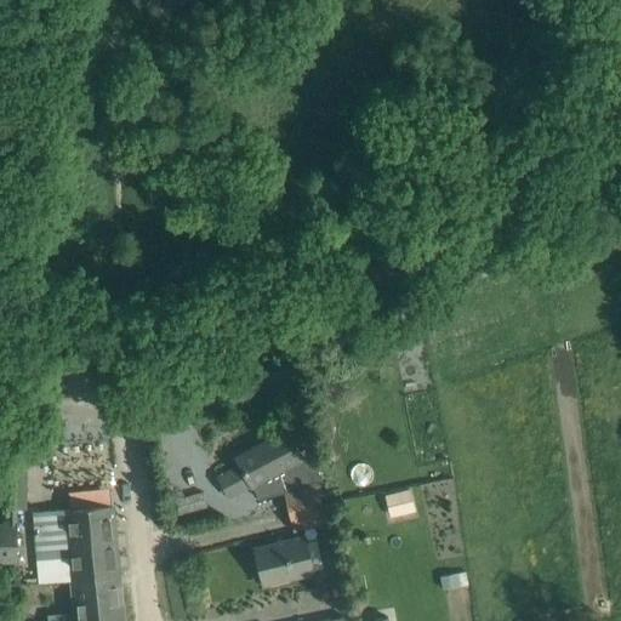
[(241,466),(218,478),(229,496),(251,484),(251,485),(278,472),(286,489),(285,489),(290,510),(322,503),(317,482),(311,483),(305,468),(309,467),(307,456),(309,455),(306,449),(300,453),(288,432),(237,459),(241,466)]
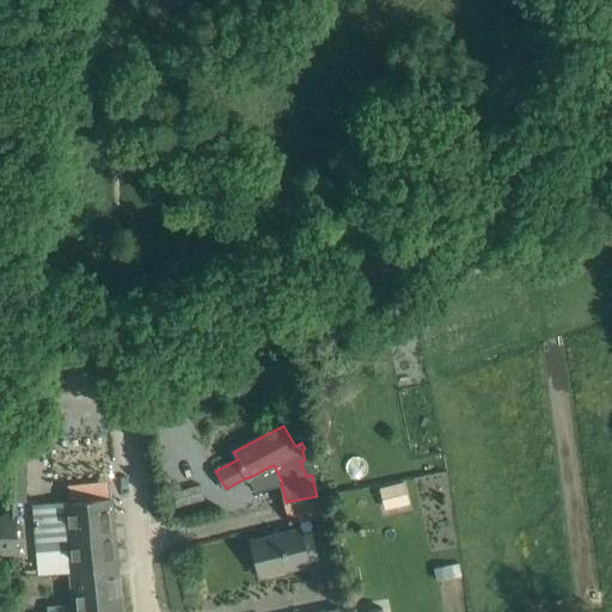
[(407,501),(402,483),(379,489),(383,507),(407,501)]
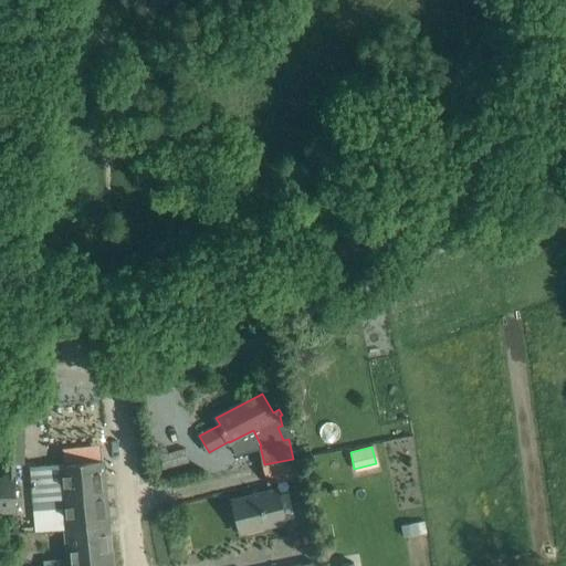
[(293,459),(264,464),(269,483),(290,478),(297,475),(293,459)]
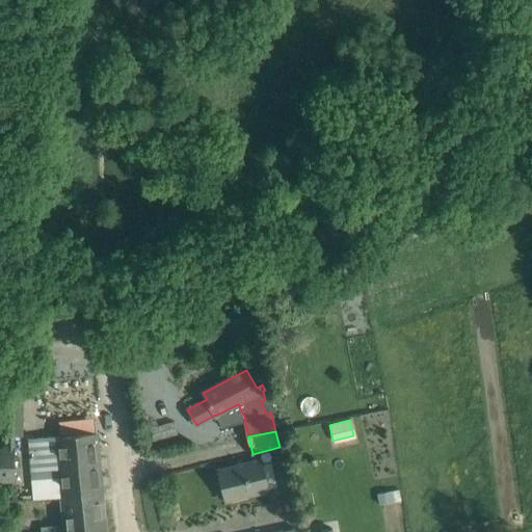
[(58,467),(60,497),(102,493),(97,433),(29,441),(31,469),(58,467)]
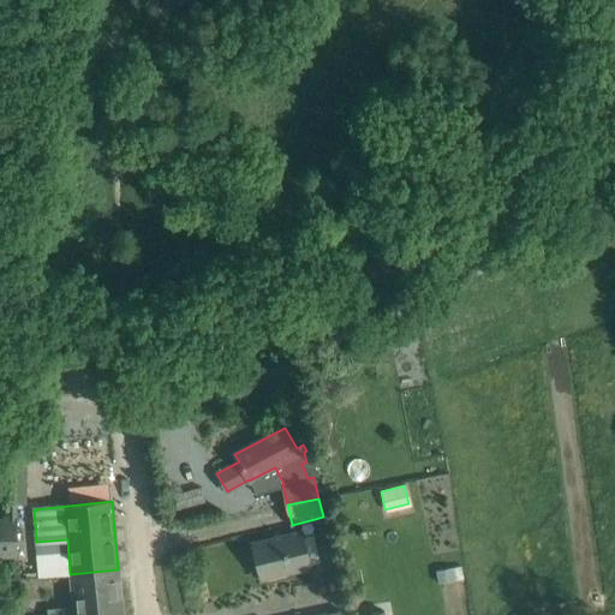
[(0,547),(15,548),(15,539),(15,531),(7,531),(7,521),(0,521),(0,547)]
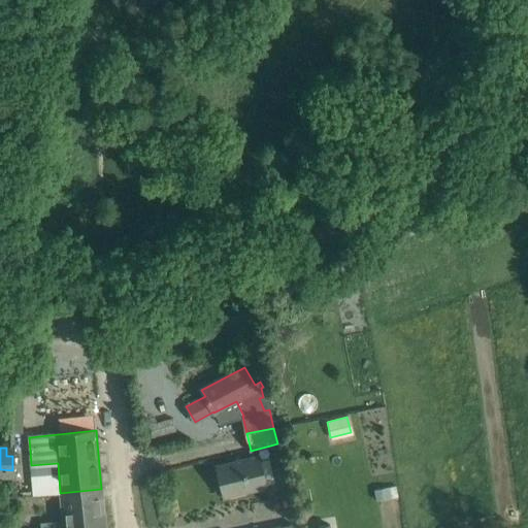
[(225,496),(244,491),(268,486),(261,456),(218,467),(225,496)]
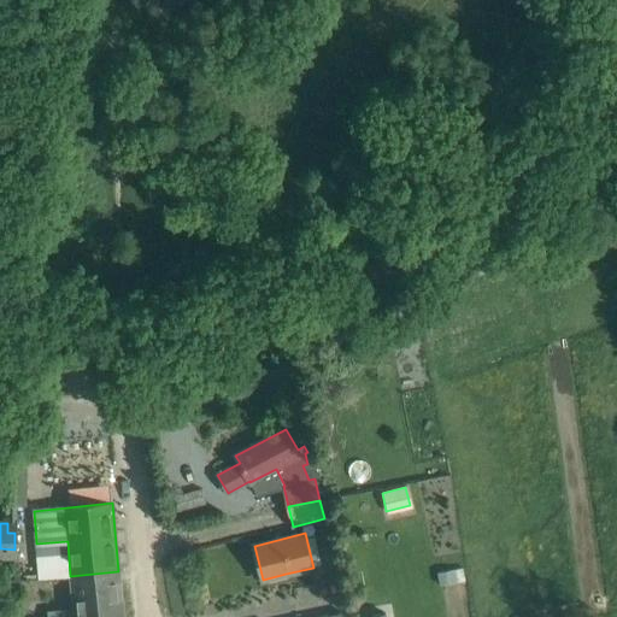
[(456,570),(439,573),(441,586),(458,583),(456,570)]
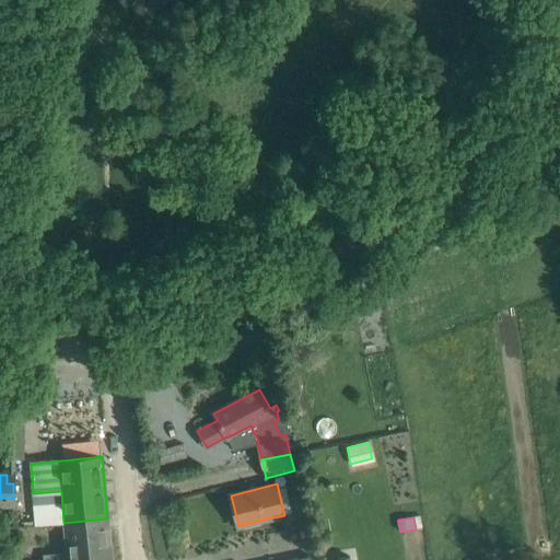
[(111,559),(107,518),(63,523),(67,559),(111,559)]
